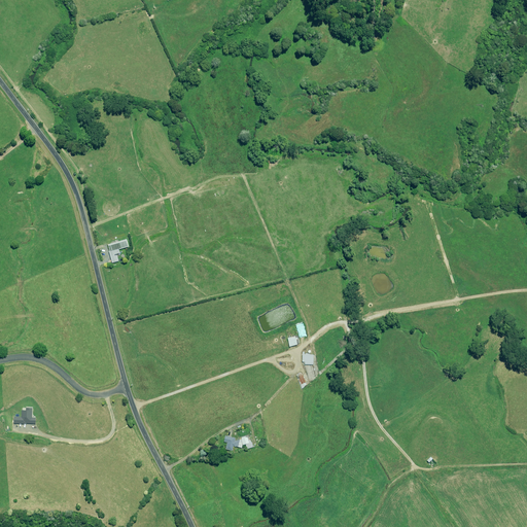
[(109,245),(110,251),(109,251),(112,262),(118,261),(117,255),(115,255),(114,254),(120,253),(119,249),(129,247),(127,240),(125,240),(125,241),(109,245)]
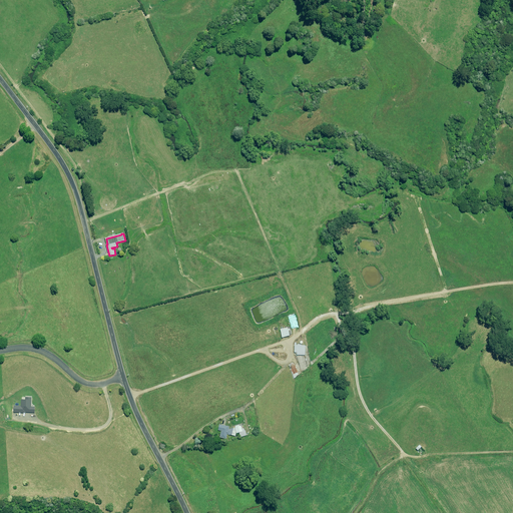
[(280,329),(282,338),(290,336),(288,327),(280,329)]
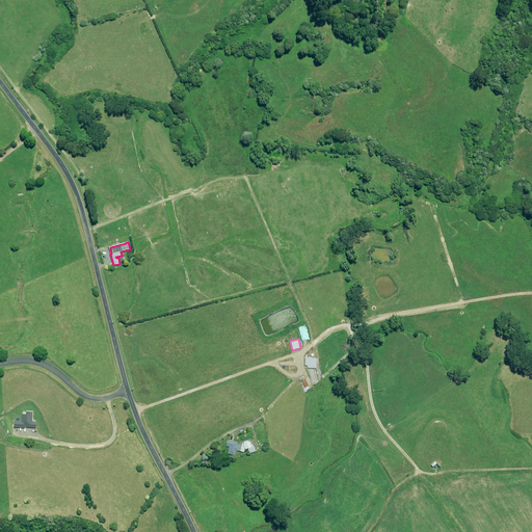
[(307,357),(308,355),(306,355),(306,365),(308,366),(308,368),(316,368),(317,357),(307,357)]
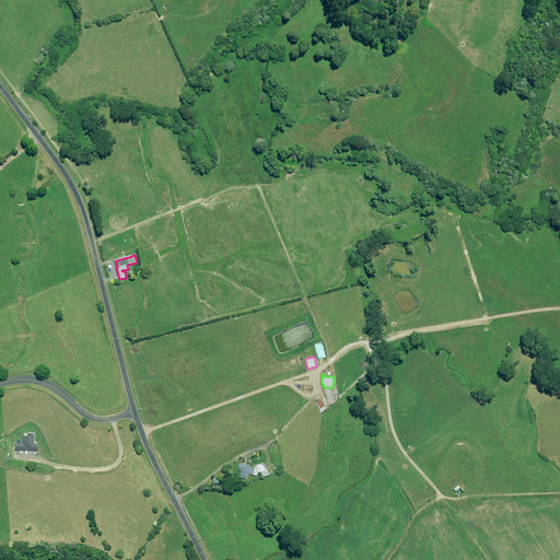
[(23,436),(23,443),(15,443),(15,450),(38,450),(38,444),(35,444),(35,433),(30,433),(30,436),(23,436)]
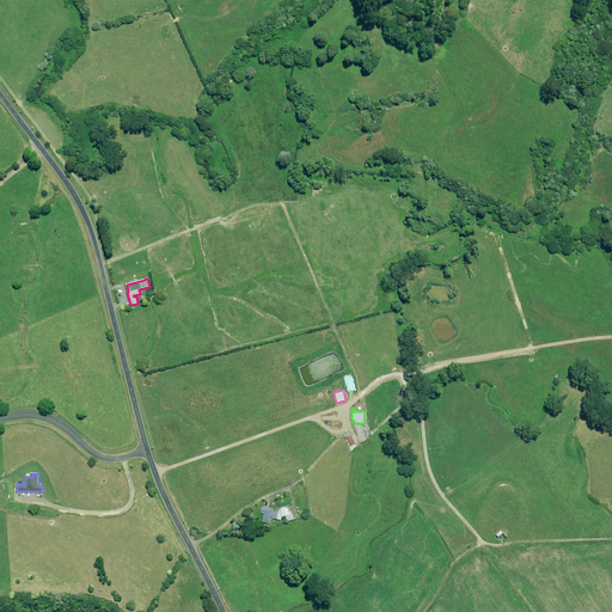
[(274,508),(262,506),(261,513),(264,514),(263,521),(270,524),(271,519),(281,520),(282,516),(286,516),(287,521),(295,519),(293,513),(292,514),(292,512),(289,512),(288,508),(275,512),(273,512),(274,508)]
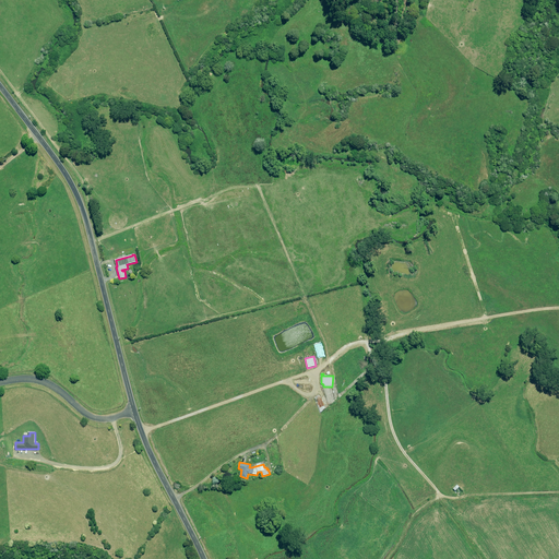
All buildings are outlined.
